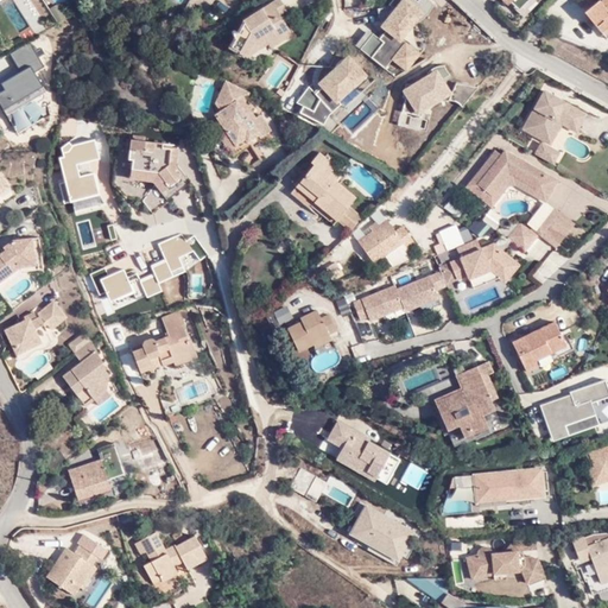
[(44,0),(17,0),(31,26),(51,16),(44,0)]
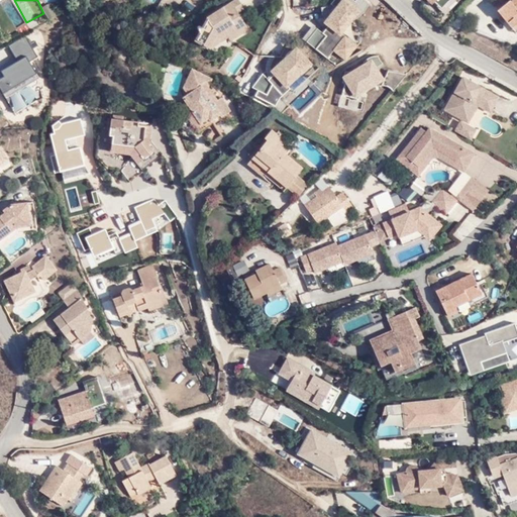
[(225,30),(229,36),(232,39),(248,29),(238,12),(244,8),(238,0),(233,0),(206,18),(195,40),(211,48),(211,47),(218,34),(225,30)]
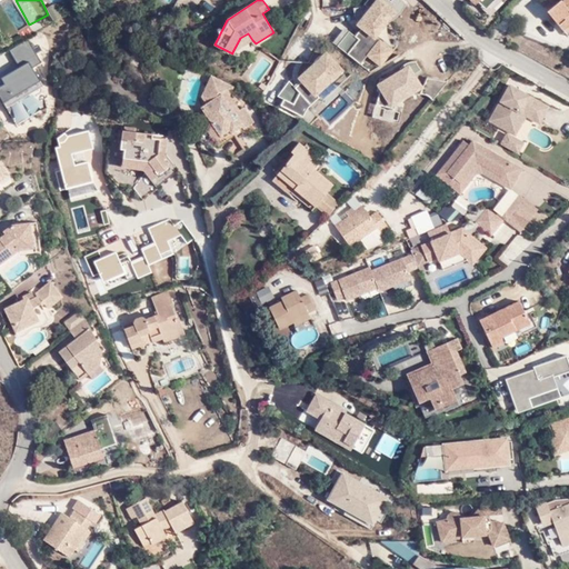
[(319,0),(321,9),(341,6),(340,0),(319,0)]
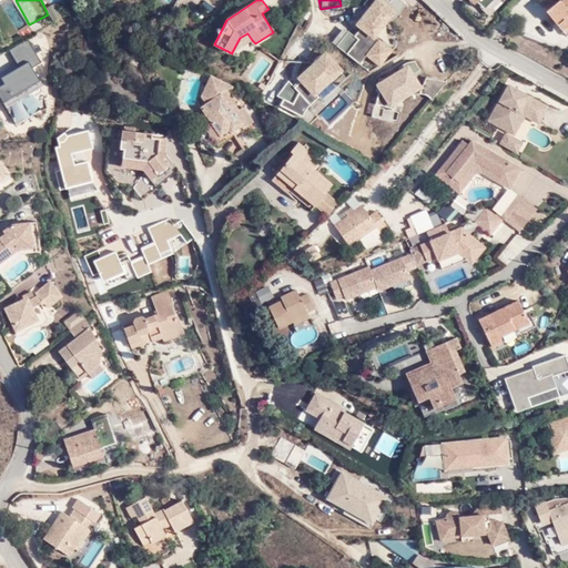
[(375,40),(406,3),(402,0),(389,0),(389,1),(387,0),(375,0),(356,23),(361,28),(375,40)]
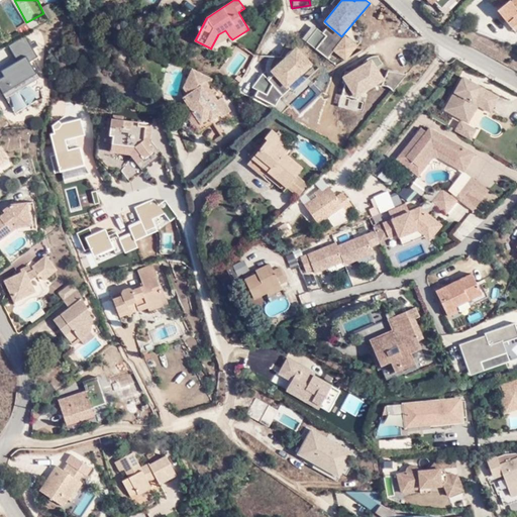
[(516,0),(514,5),(511,2),(510,1),(498,11),(503,16),(505,14),(508,17),(505,19),(511,27),(516,22),(516,0)]
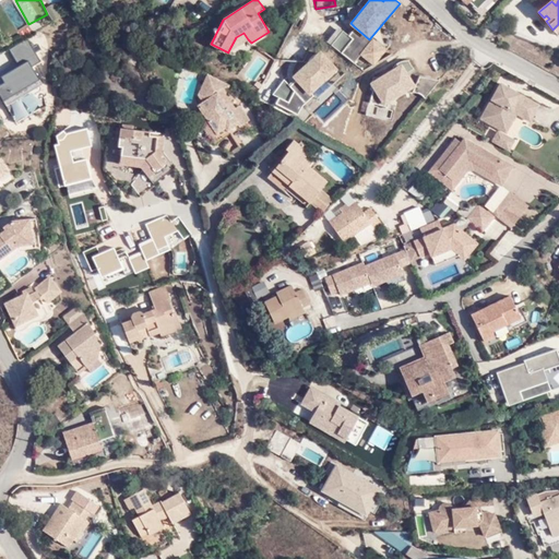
[(51,22),(60,20),(56,6),(47,8),(51,22)]
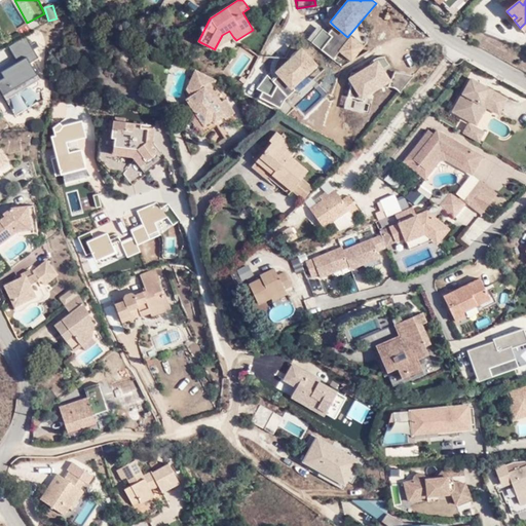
[(347,37),(334,26),(328,34),(321,28),(309,41),(333,60),(339,53),(351,63),(365,47),(347,37)]
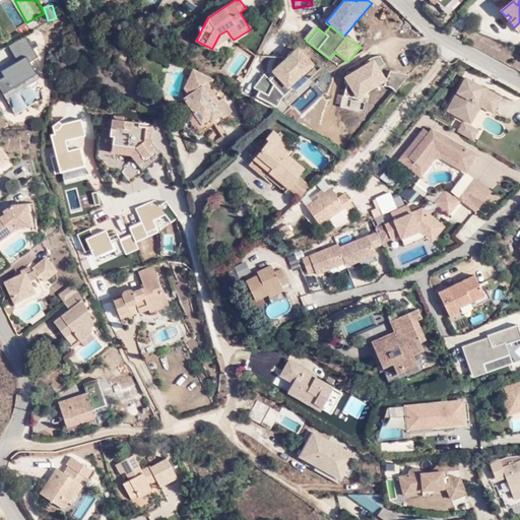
[(212,48),(231,37),(226,30),(219,35),(212,48)]
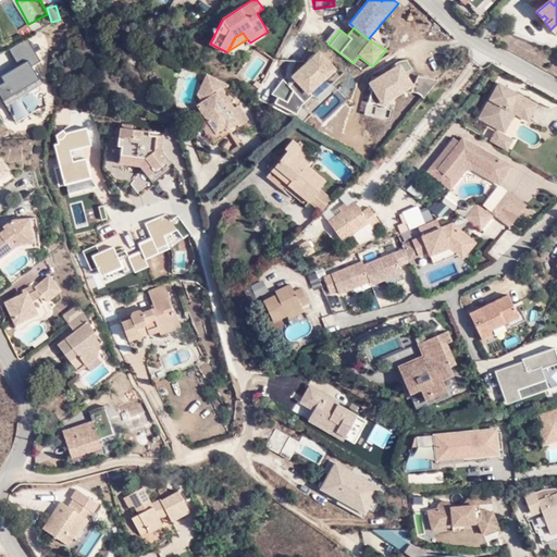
[(28,39),(0,53),(0,99),(4,107),(44,87),(33,66),(41,63),(28,39)]
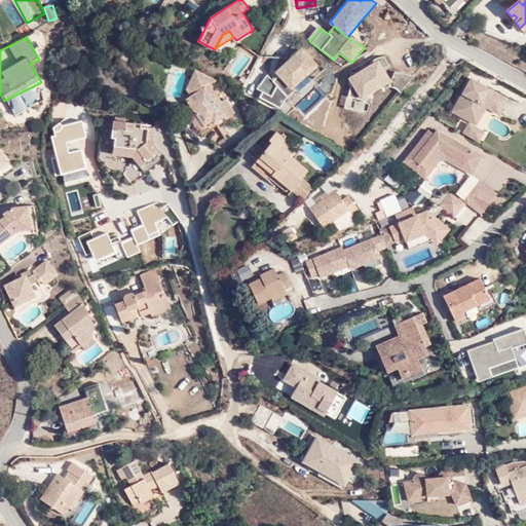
[(316,65),(301,48),(275,73),(276,75),(272,80),(267,75),(256,90),(262,92),(260,98),(279,109),(285,100),(295,91),(292,88),(316,65)]
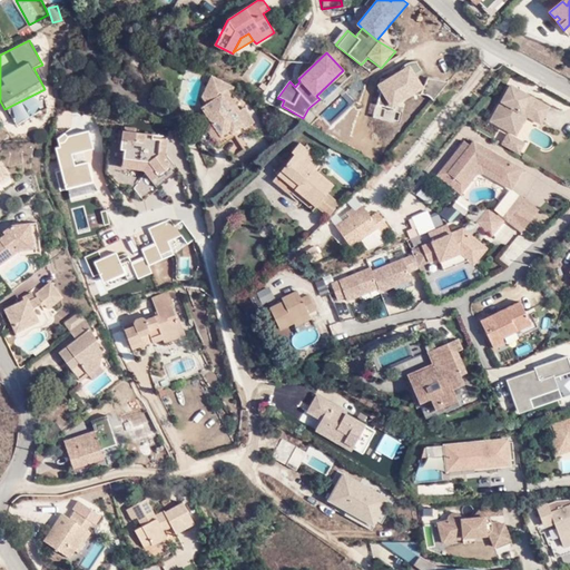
[(186,64),(168,55),(163,68),(180,76),(186,64)]
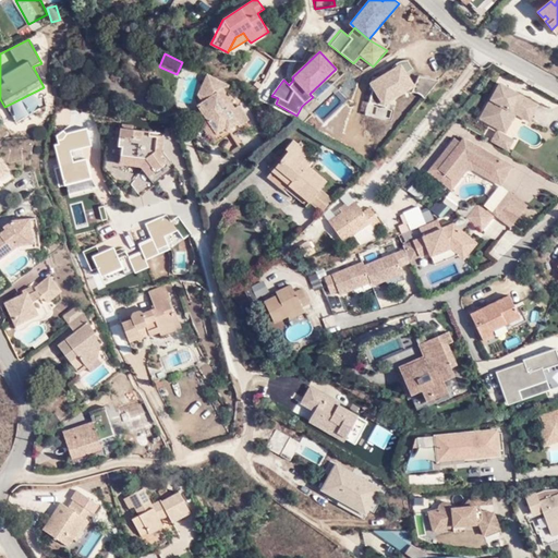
[(419,76),(414,85),(408,72),(413,69),(408,61),(401,61),(396,64),(397,67),(370,83),(374,89),(366,114),(389,121),(395,101),(390,100),(411,87),(412,93),(420,95),(425,99),(438,81),(419,76)]
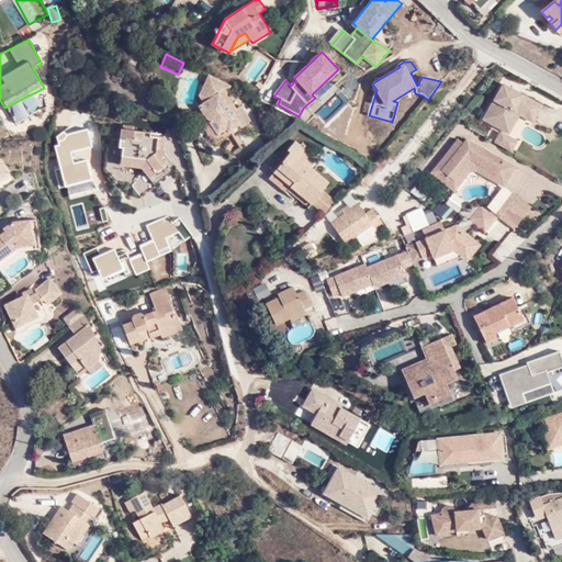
[(232,112),(235,109),(225,94),(228,86),(210,77),(201,96),(205,102),(220,93),(232,112)]
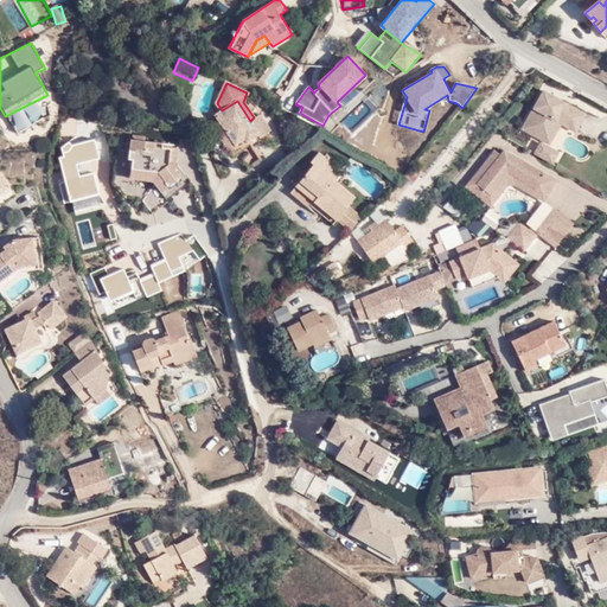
[(586,113),(543,90),(521,128),(549,144),(560,122),(575,131),(586,113)]
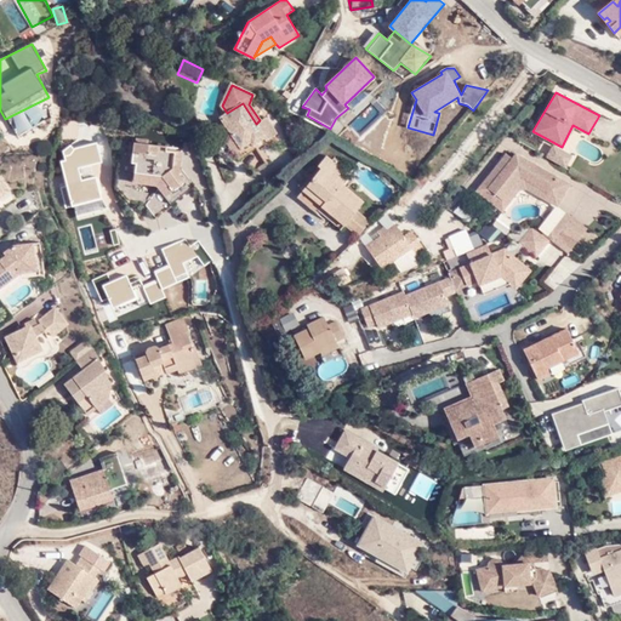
[(20,126),(27,121),(30,127),(53,114),(44,100),(13,118),(20,126)]
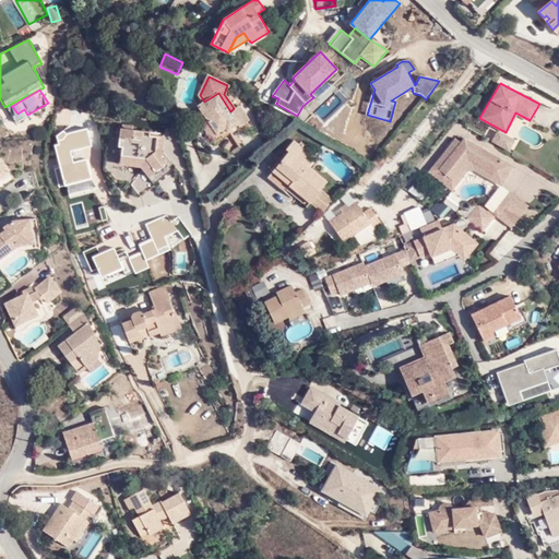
[(239,105),(234,108),(230,111),(218,93),(204,102),(199,105),(210,120),(217,131),(217,132),(226,127),(230,133),(249,120),(239,105)]
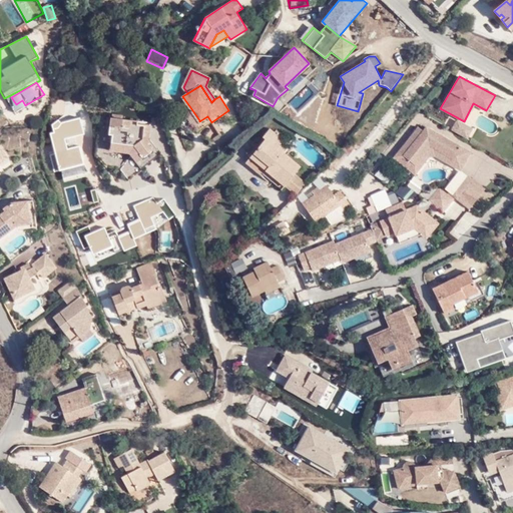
[(53,98),(52,108),(63,109),(64,100),(53,98)]
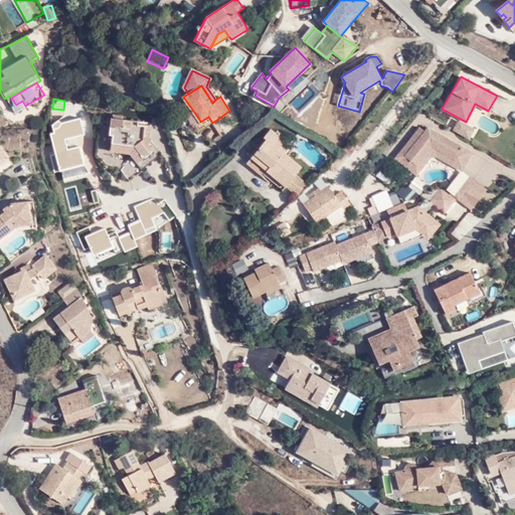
[(200,121),(193,111),(186,115),(194,126),(200,121)]
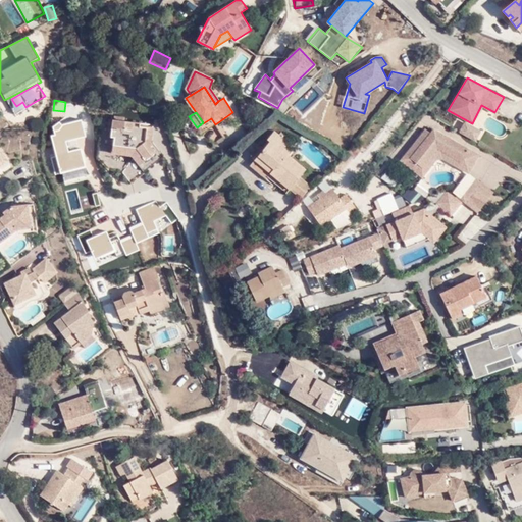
[(207,129),(215,124),(211,118),(203,123),(207,129)]
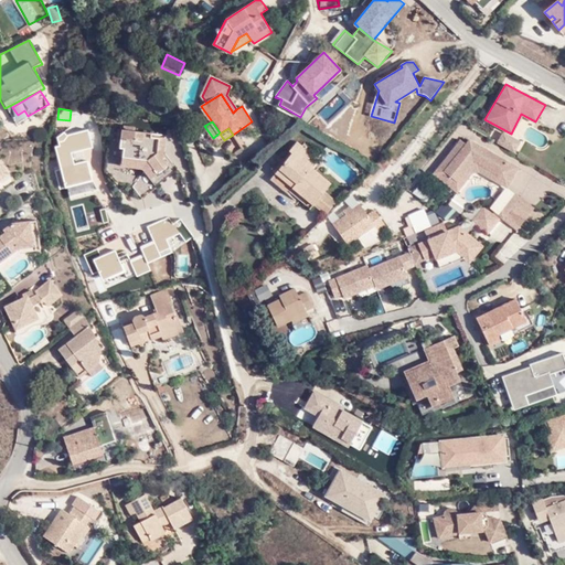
[(157,185),(177,170),(166,156),(161,156),(163,138),(152,136),(152,132),(119,129),(116,159),(121,160),(121,167),(142,169),(157,185)]
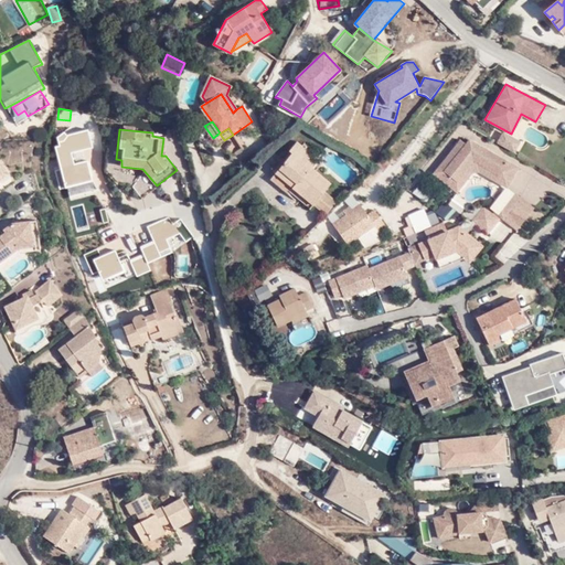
[(510,135),(511,134),(503,129),(497,141),(514,151),(520,140),(510,135)]
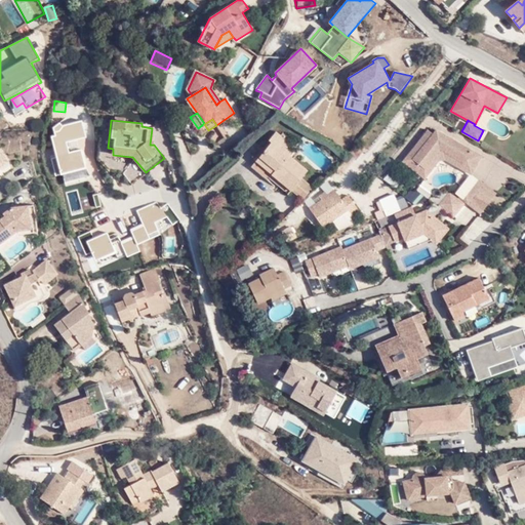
[(202,134),(208,130),(204,124),(204,123),(198,128),(202,134)]
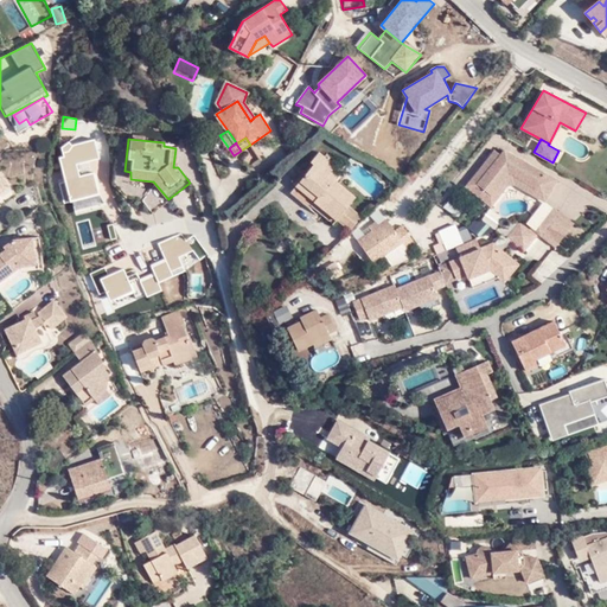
[(500,154),(494,149),(467,185),(492,204),(506,185),(516,183),(545,199),(556,179),(504,149),(500,154)]
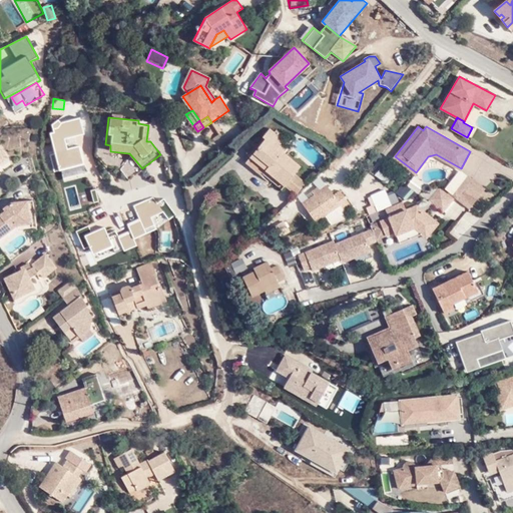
[(301,166),(284,152),(278,147),(281,144),(285,140),(280,136),(274,132),(270,128),(263,136),(265,139),(245,162),(261,175),(263,173),(282,189),(284,187),(296,196),(307,183),(295,173),(301,166)]
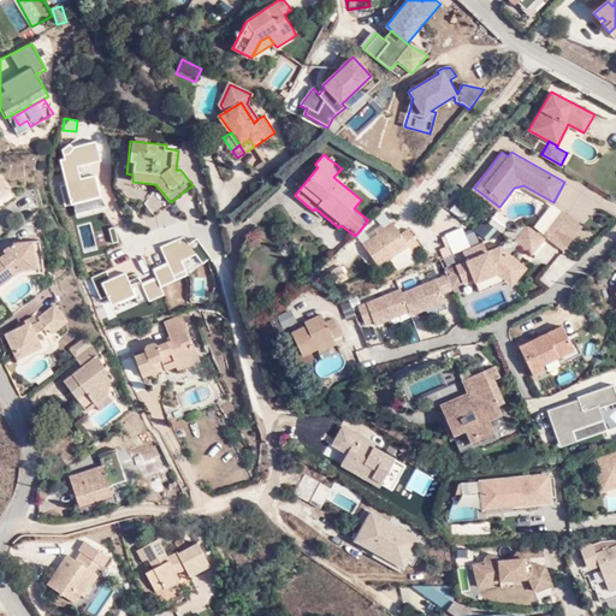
[(333,177),(341,183),(344,179),(337,173),(333,177)]
